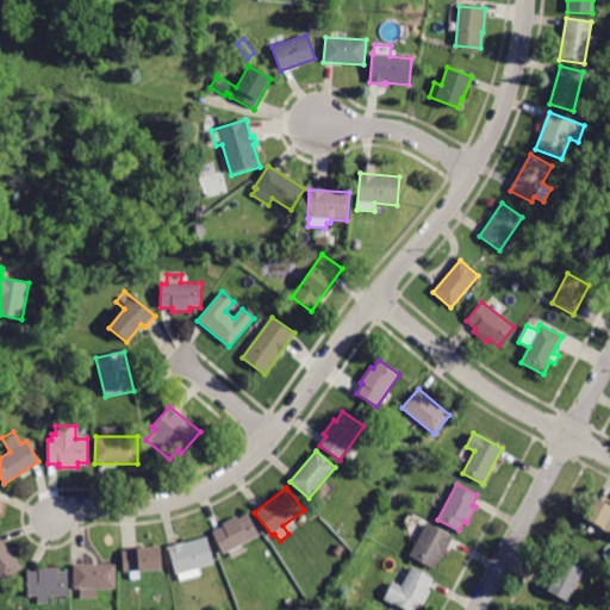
[(609,531),(585,520),(597,497),(609,503),(609,531)]
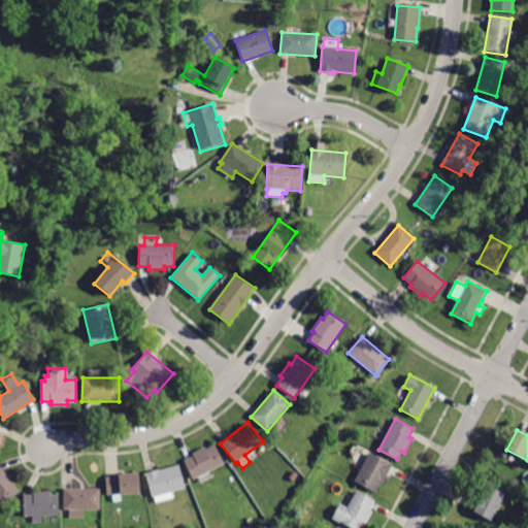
[(193,456),(192,454),(205,448),(206,450),(216,446),(225,464),(209,472),(212,479),(201,485),(198,477),(193,480),(184,461),(193,456)]
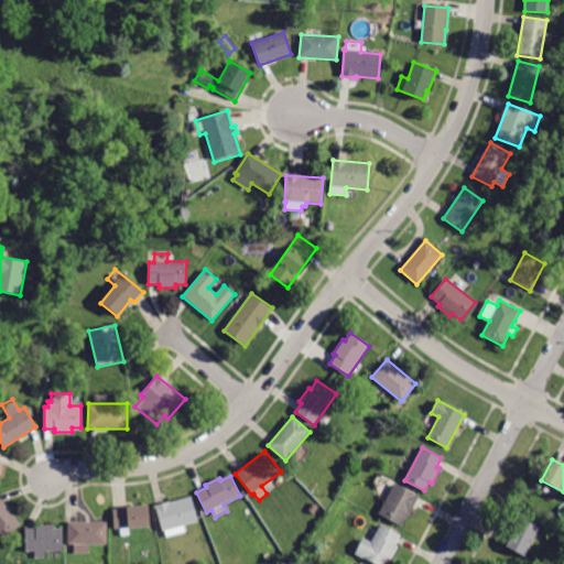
[(410,514),(408,513),(401,527),(379,514),(394,484),(419,496),(410,514)]
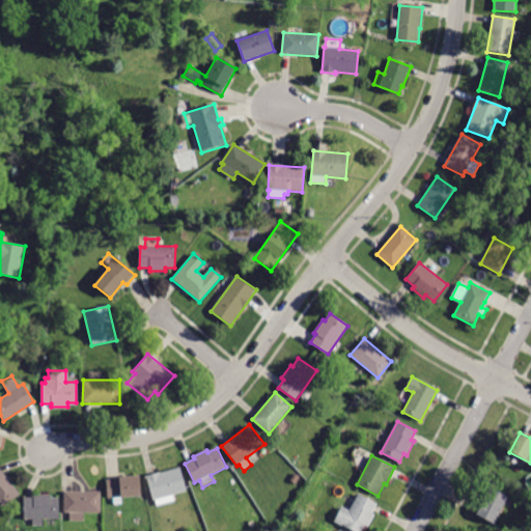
[(0,467),(21,493),(3,507),(0,503),(0,467)]
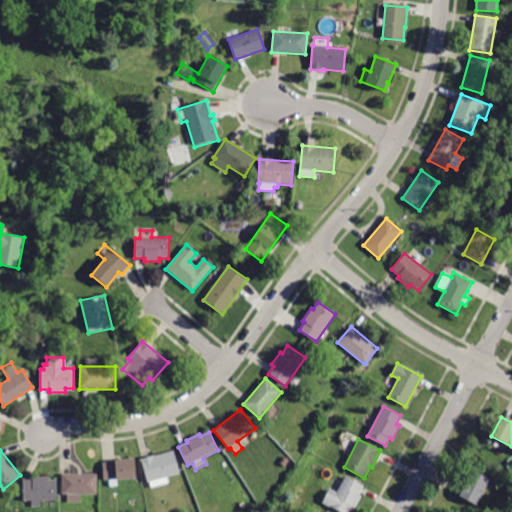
[(154,455),(155,456),(173,451),(180,473),(167,477),(169,484),(151,489),(149,482),(147,483),(141,459),(154,455)]
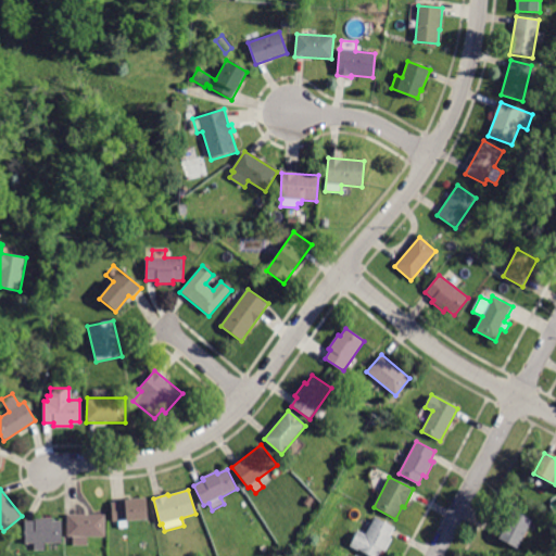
[(308,507),(304,504),(308,496),(314,501),(308,507)]
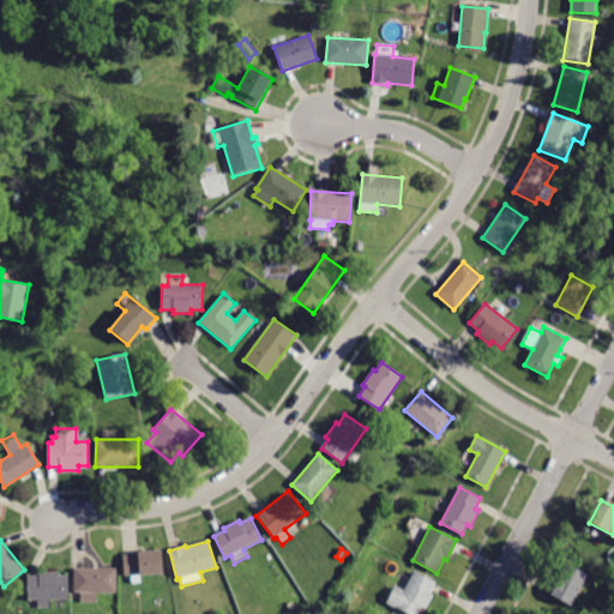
[(138,552),(161,549),(163,572),(140,575),(142,583),(132,584),(131,576),(126,576),(124,555),(138,554),(138,552)]
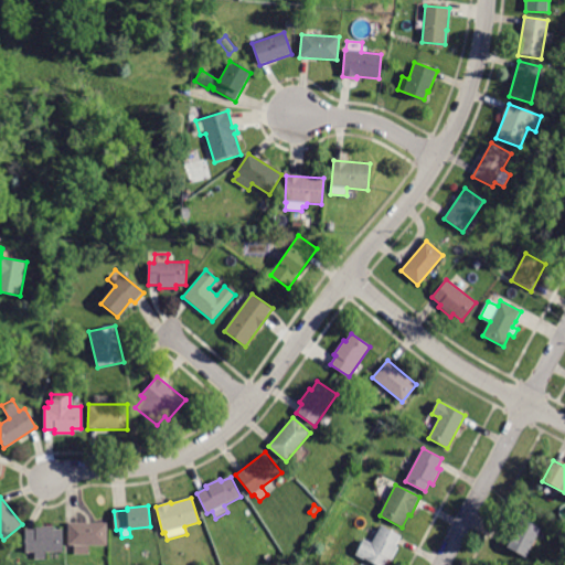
[(522,518),(541,529),(526,557),(507,547),(522,518)]
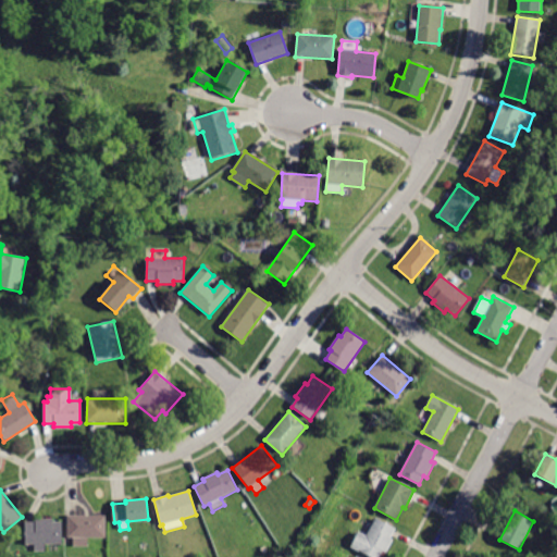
[(73,537),(67,537),(67,516),(106,516),(106,537),(88,537),(88,546),(73,546),(73,537)]
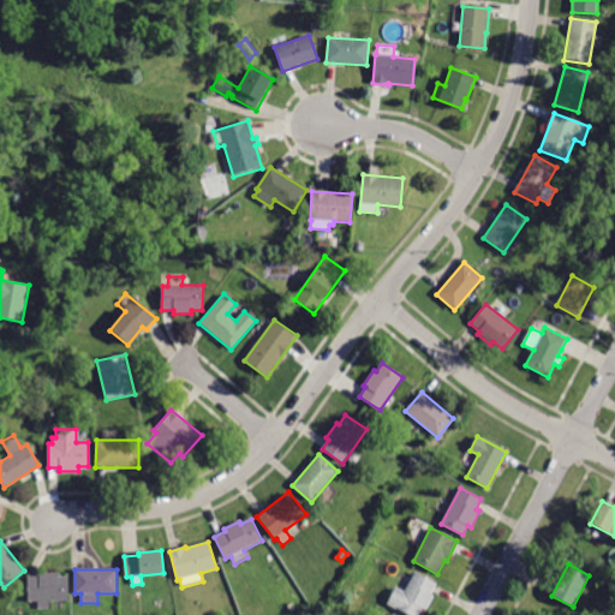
[(28,601),(28,575),(39,575),(39,572),(57,572),(57,575),(69,575),(69,599),(49,599),(49,608),(37,608),(37,601),(28,601)]
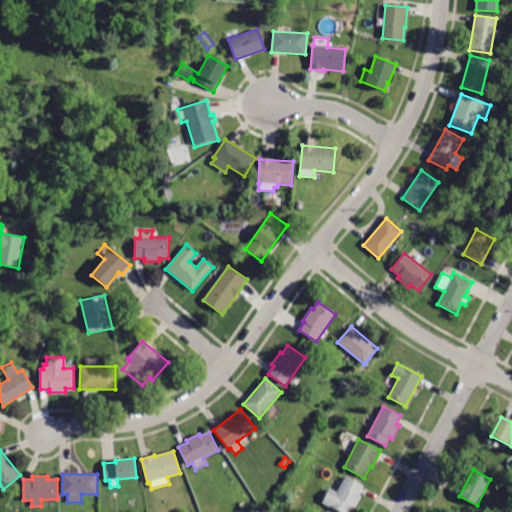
[(329,489),(337,493),(345,476),(363,486),(359,494),(361,496),(355,508),(352,507),(349,511),(339,511),(323,503),(329,489)]
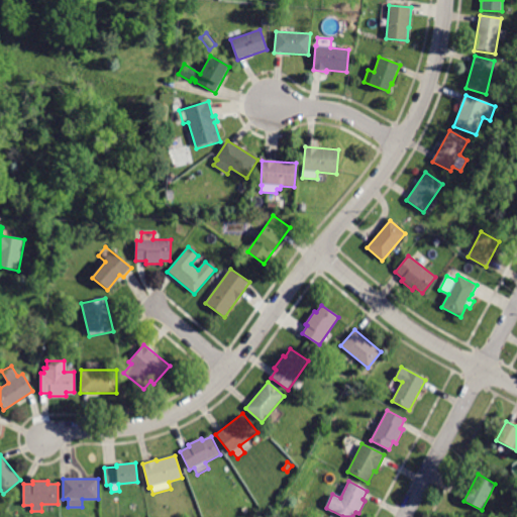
All buildings are outlined.
